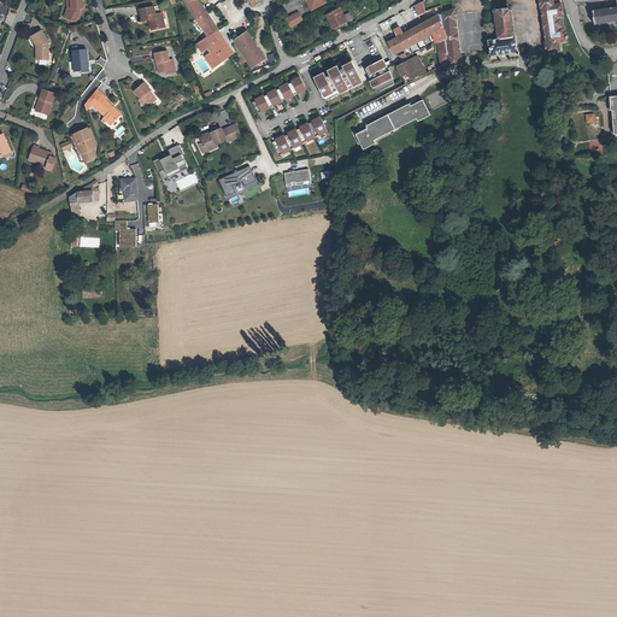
[(70,0),(72,10),(69,18),(76,21),(80,9),(83,9),(81,0),(70,0)]
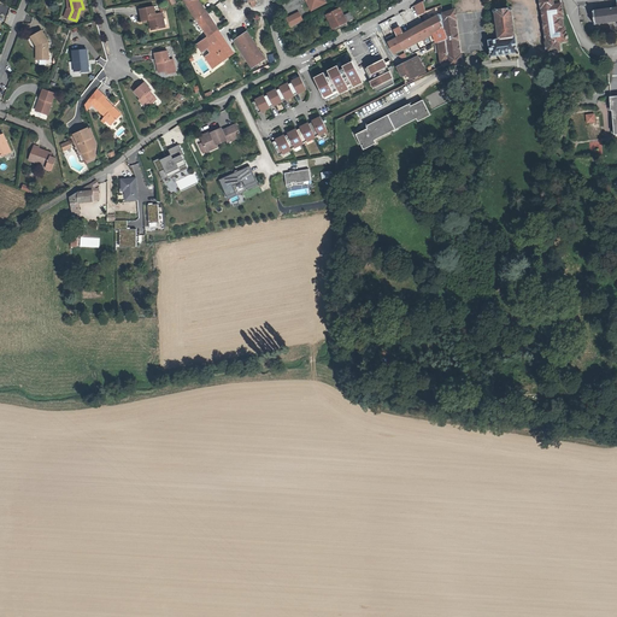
[(205,31),(206,34),(209,33),(211,36),(221,30),(221,29),(201,0),(188,0),(207,30),(205,31)]
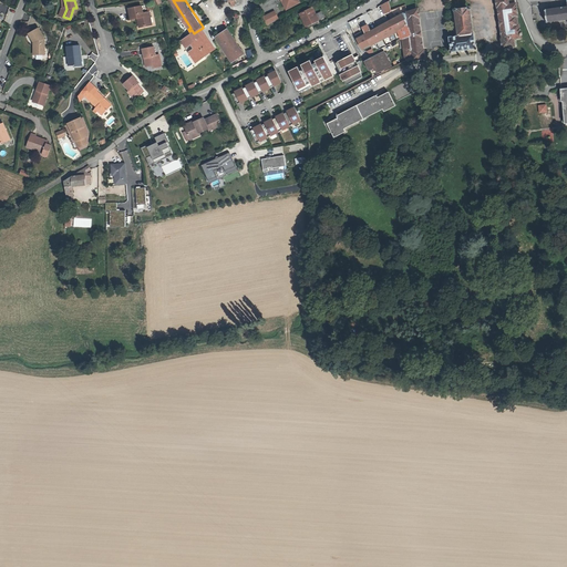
[(288,0),(284,2),(287,11),(301,4),(300,3),(298,0),(288,0)]
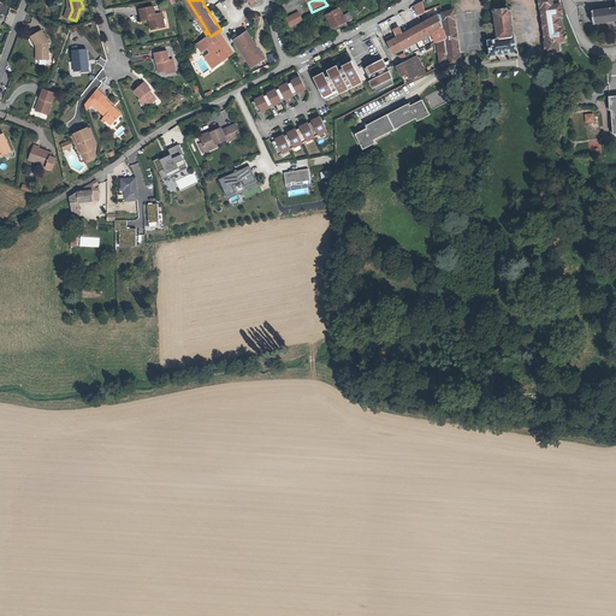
[(564,18),(563,5),(552,5),(551,0),(540,0),(542,7),(543,7),(548,43),(546,43),(546,45),(548,52),(560,51),(558,42),(568,41),(566,28),(564,18)]
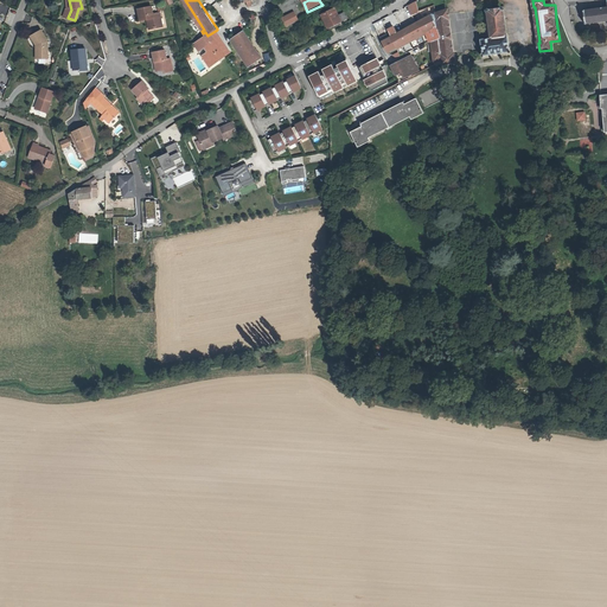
[(606,5),(606,7),(583,12),(586,26),(606,21),(606,0),(606,1),(606,5)]
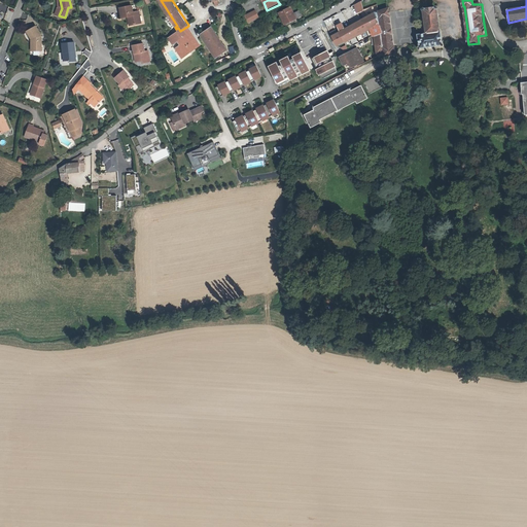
[(362,2),(355,5),(358,12),(364,10),(362,2)]
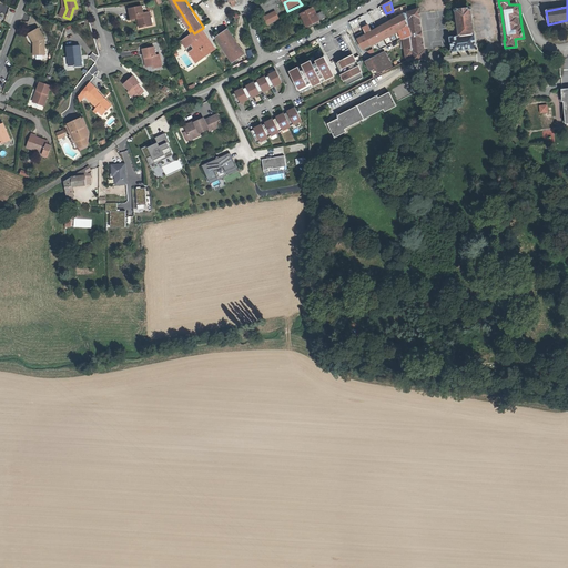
[(131,20),(137,19),(139,18),(140,21),(138,21),(139,29),(146,27),(146,26),(150,24),(149,19),(151,19),(150,13),(143,14),(142,8),(129,10),(131,20)]
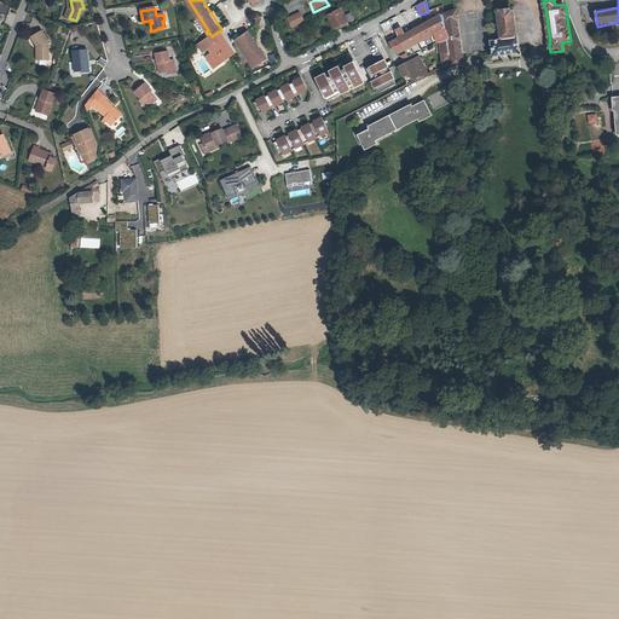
[(343,10),(329,16),(337,32),(351,24),(343,10)]
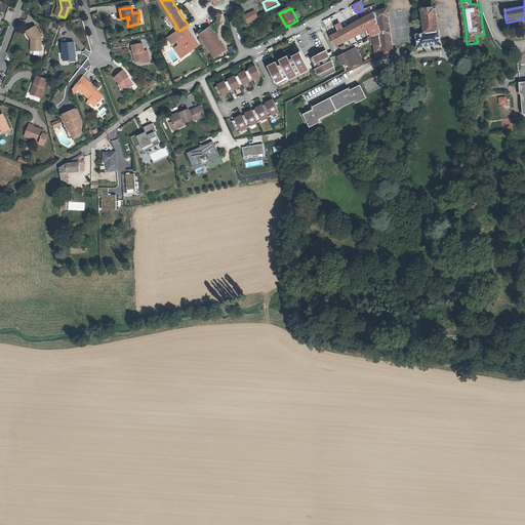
[(442,45),(441,41),(440,32),(438,32),(435,9),(422,10),(426,34),(416,35),(417,44),(418,48),(442,45)]
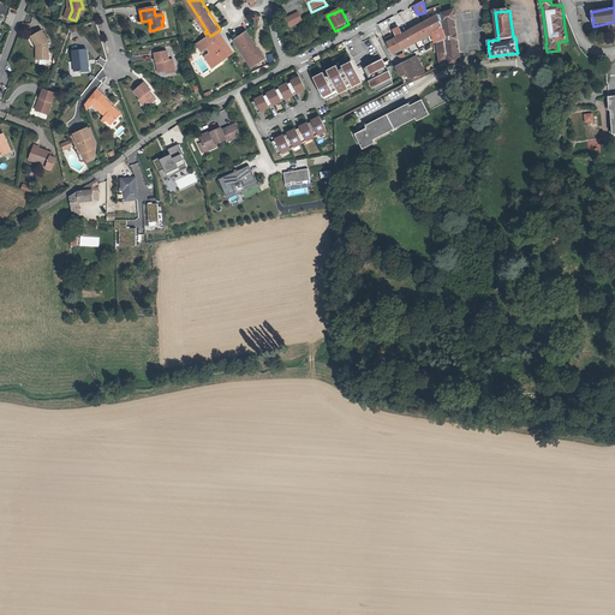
[(449,63),(441,64),(441,67),(461,64),(460,57),(460,55),(459,57),(454,21),(455,19),(454,12),(449,13),(443,16),(449,63)]
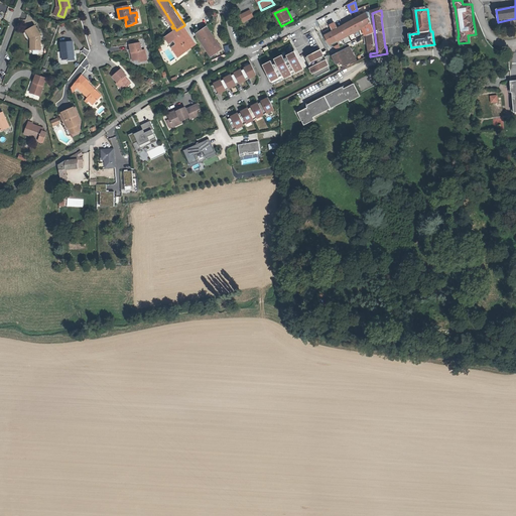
[(243,24),(254,19),(251,12),(240,17),(243,24)]
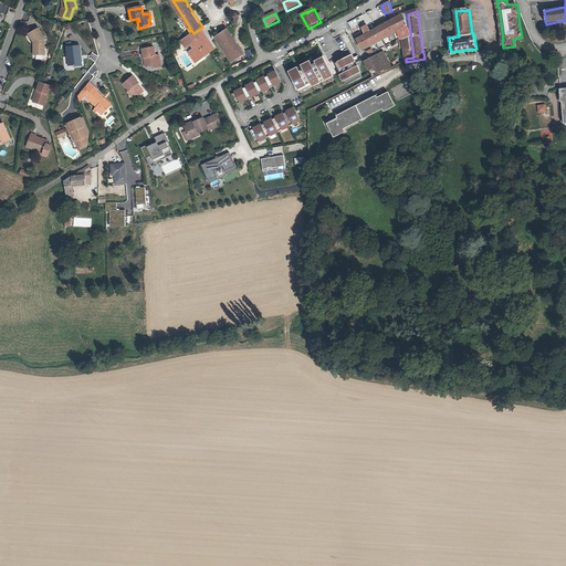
[(402,17),(394,21),(364,37),(363,34),(357,37),(357,38),(363,50),(399,30),(404,40),(406,59),(413,58),(408,14),(402,17)]
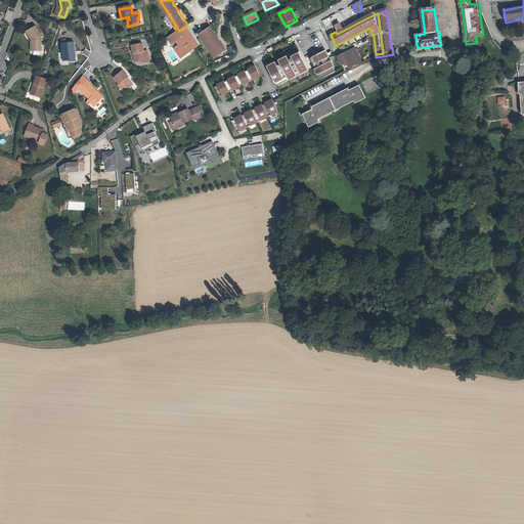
[(198,40),(187,25),(187,26),(190,31),(187,33),(190,38),(192,37),(195,41),(198,40)]
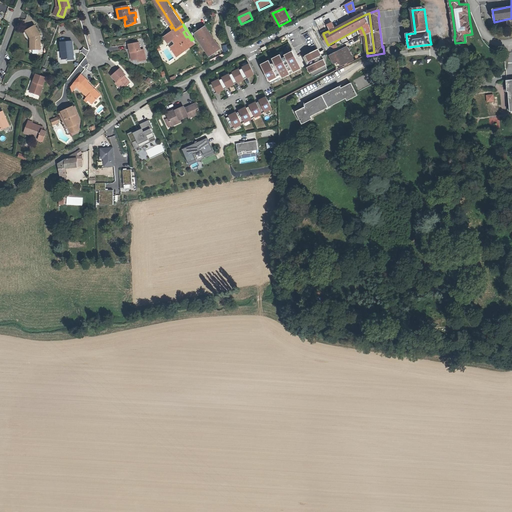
[(25,30),(30,37),(32,38),(32,49),(40,49),(40,35),(34,25),(25,30)]
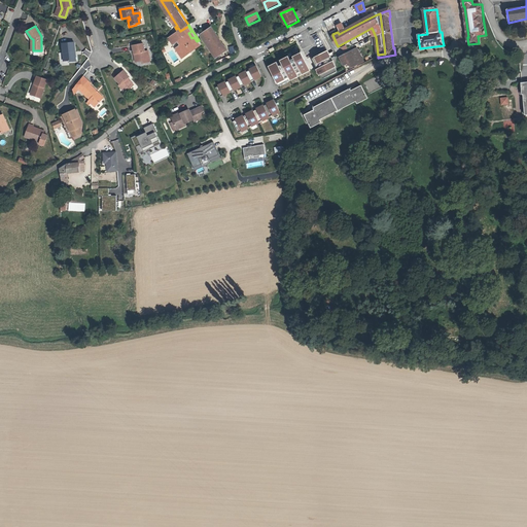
[(180,31),(171,37),(175,43),(179,41),(182,45),(177,47),(183,58),(202,46),(199,40),(197,41),(194,37),(191,38),(188,33),(191,31),(188,26),(180,31)]
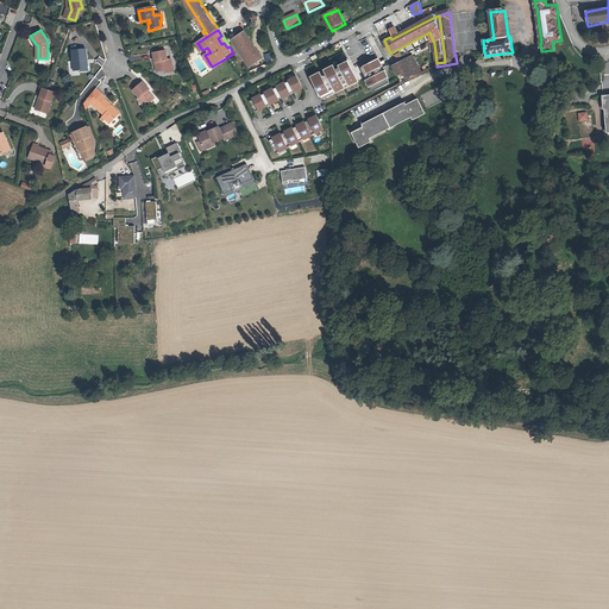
[(246,31),(237,37),(240,43),(239,43),(250,61),(251,60),(255,64),(264,58),(246,31)]
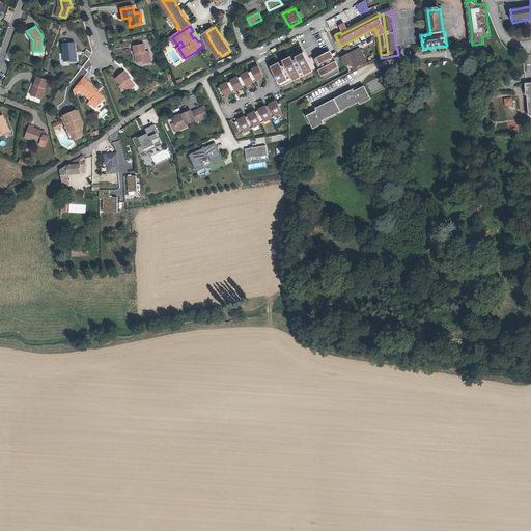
[(149,51),(148,51),(146,52),(144,44),(134,46),(136,55),(138,54),(140,62),(144,61),(145,62),(150,61),(148,55),(150,55),(149,51)]
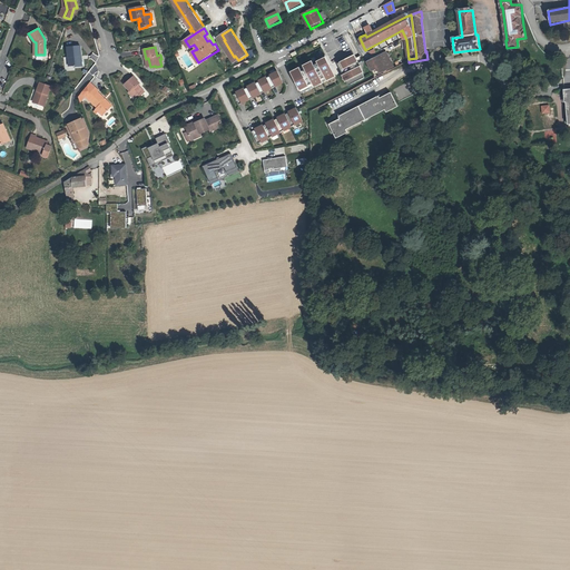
[(74,67),(74,69),(80,68),(79,59),(81,59),(80,48),(67,49),(69,68),(74,67)]
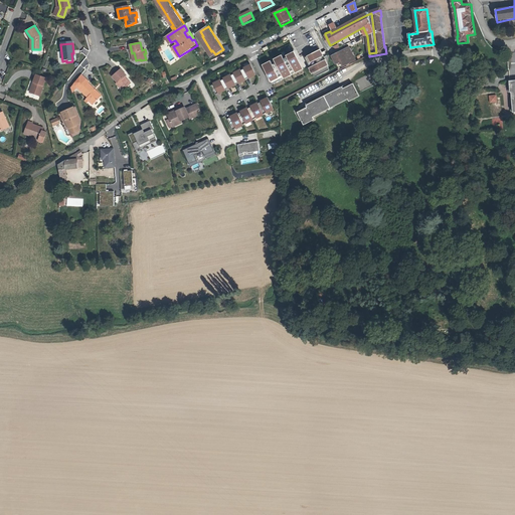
[(304,58),(314,78),(329,71),(315,45),(309,48),(312,54),(304,58)]
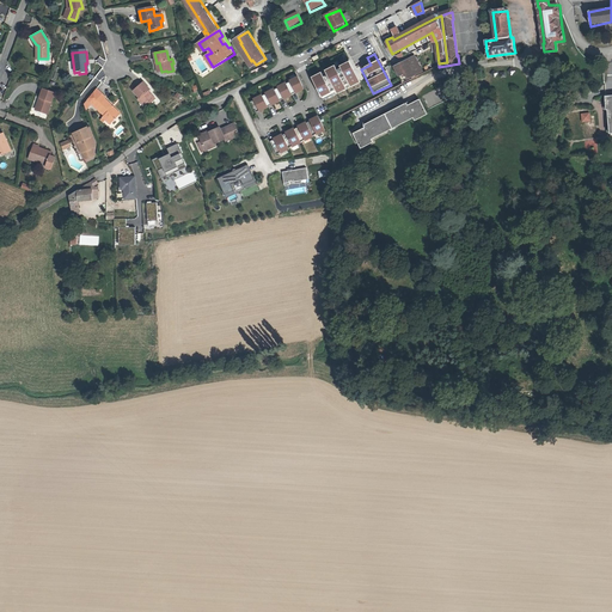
[(416,59),(408,63),(415,77),(423,73),(416,59)]
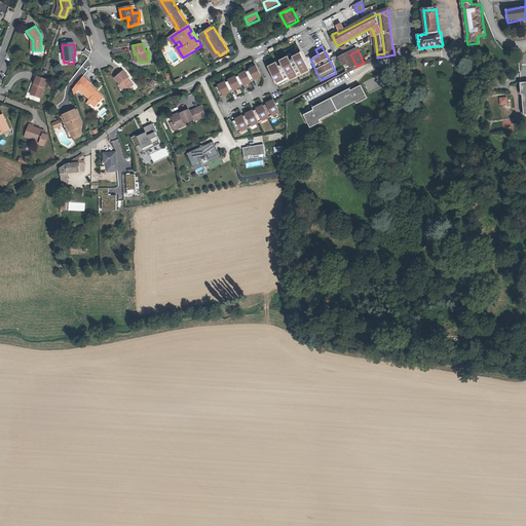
[(266,69),(276,88),(307,71),(298,52),(266,69)]
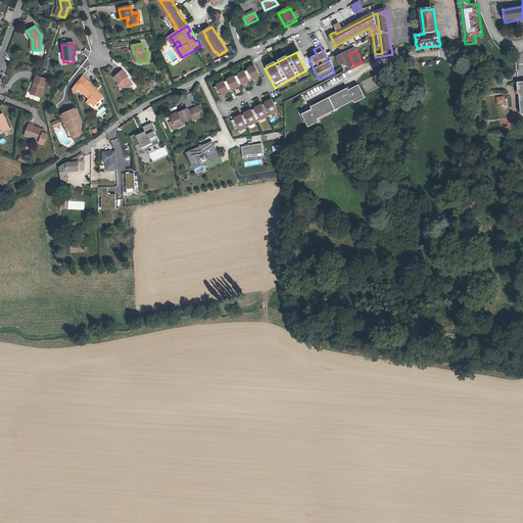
[(344,72),(354,65),(348,54),(338,59),(344,72)]
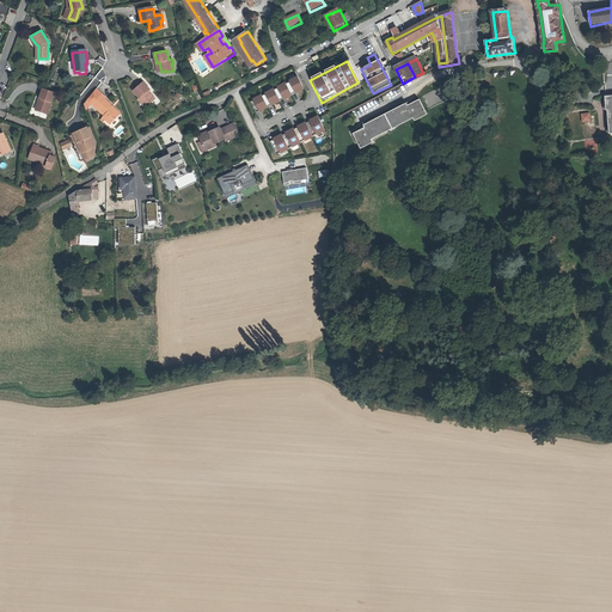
[(297,79),(248,104),(254,115),(301,90),(297,79)]
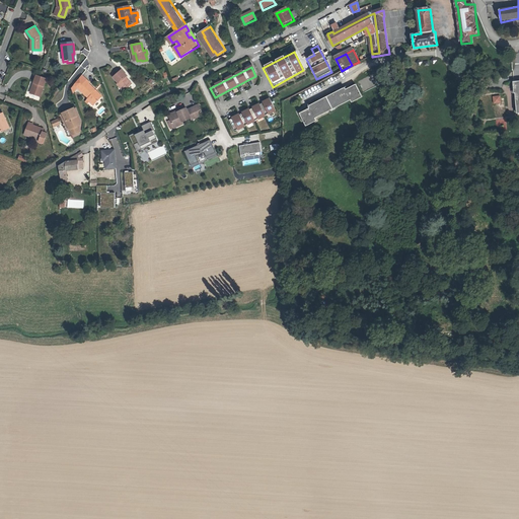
[(120,85),(123,88),(124,86),(128,89),(134,84),(130,79),(129,80),(127,77),(129,76),(123,70),(115,77),(121,84),(120,85)]
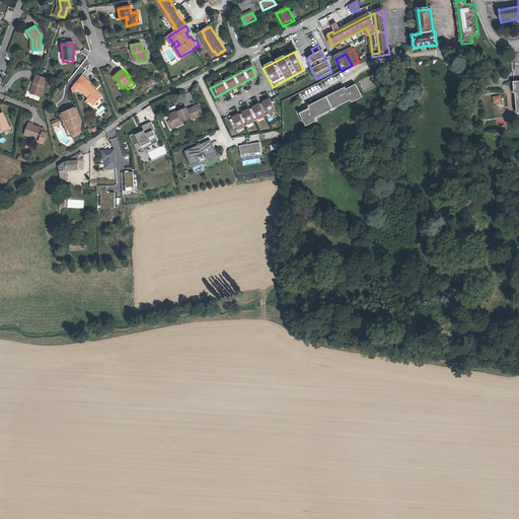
[(82,74),(76,83),(81,88),(82,89),(83,88),(86,91),(85,92),(94,102),(93,103),(96,106),(102,100),(100,99),(103,96),(90,83),(91,82),(82,74)]
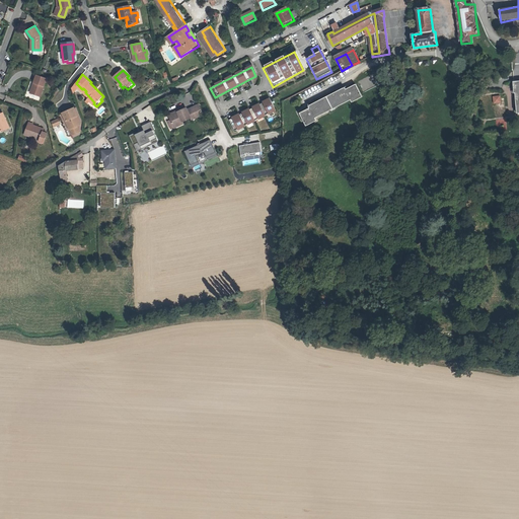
[(34,76),(32,83),(33,84),(30,93),(40,96),(45,79),(34,76)]
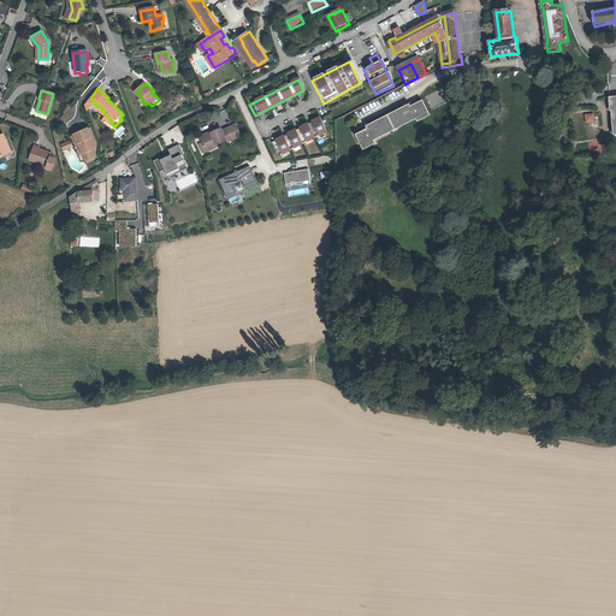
[(357,136),(365,152),(377,146),(375,142),(418,122),(419,124),(432,118),(424,102),(413,108),(412,106),(367,128),(368,130),(357,136)]
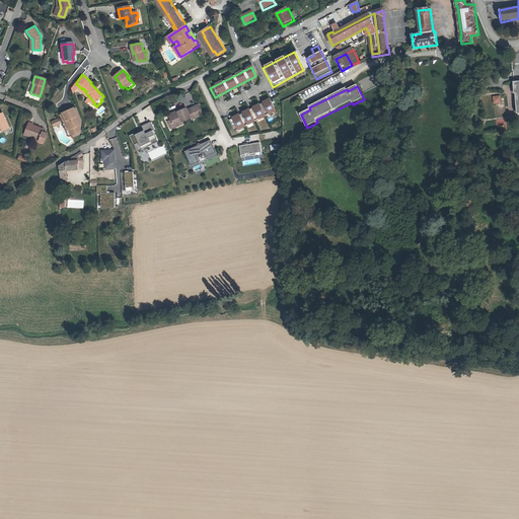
[(228,122),(233,133),(274,112),(269,100),(228,122)]
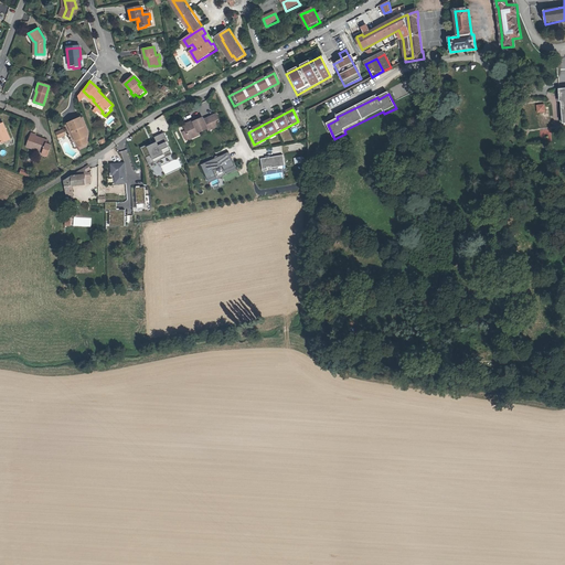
[(183,132),(180,135),(183,144),(188,141),(187,139),(196,135),(206,130),(210,129),(210,131),(220,127),(214,116),(202,121),(201,119),(192,124),(192,123),(181,127),(183,132)]
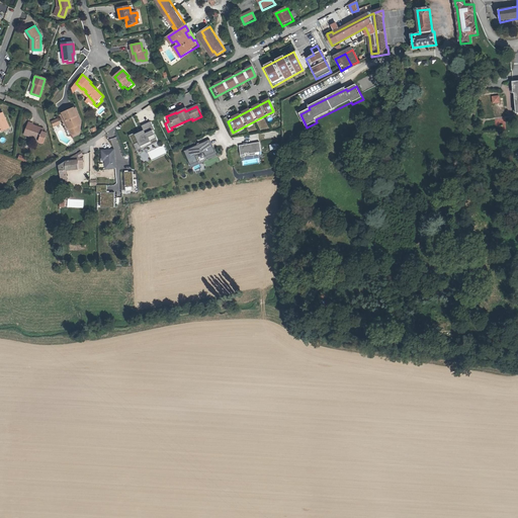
[(75,107),(65,112),(75,136),(81,133),(78,126),(79,126),(75,118),(79,116),(75,107)]
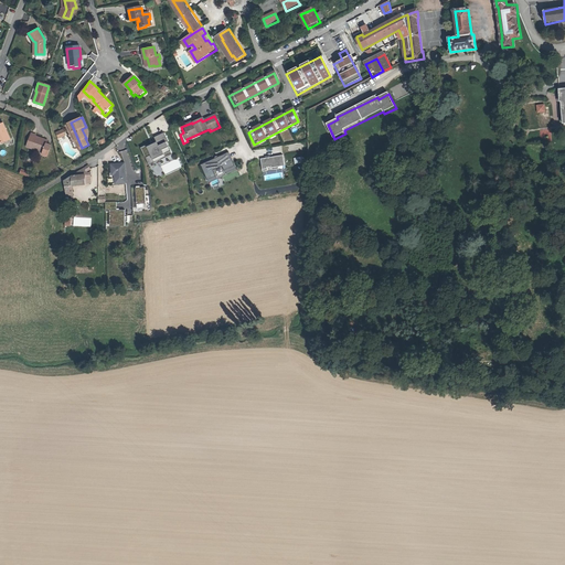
[(0,125),(0,145),(9,141),(2,125),(0,125)]
